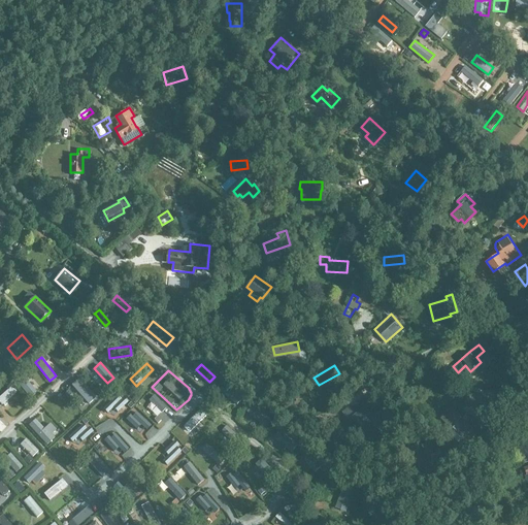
[(24,374),(17,381),(30,397),(37,391),(24,374)]
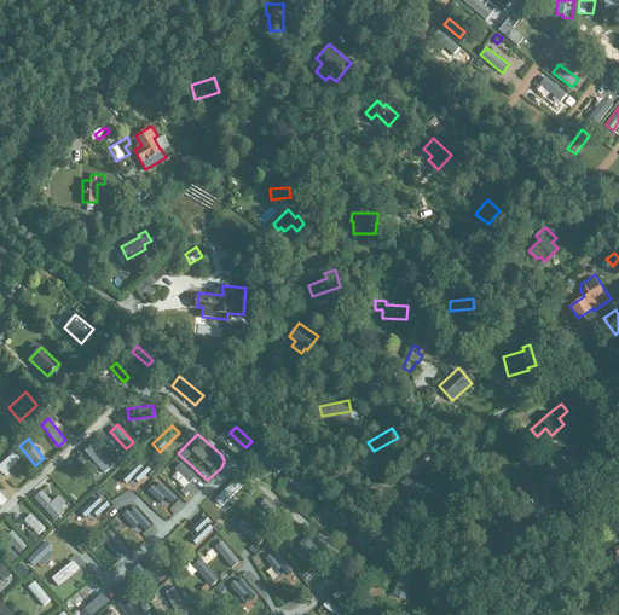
[(110,463),(90,441),(81,448),(102,470),(110,463)]
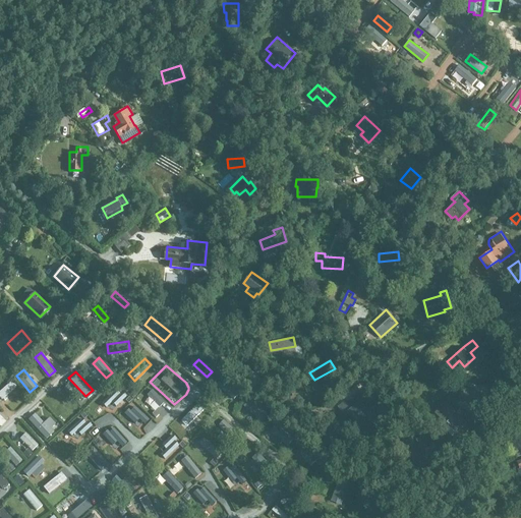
[(238,393),(222,378),(217,383),(234,398),(238,393)]
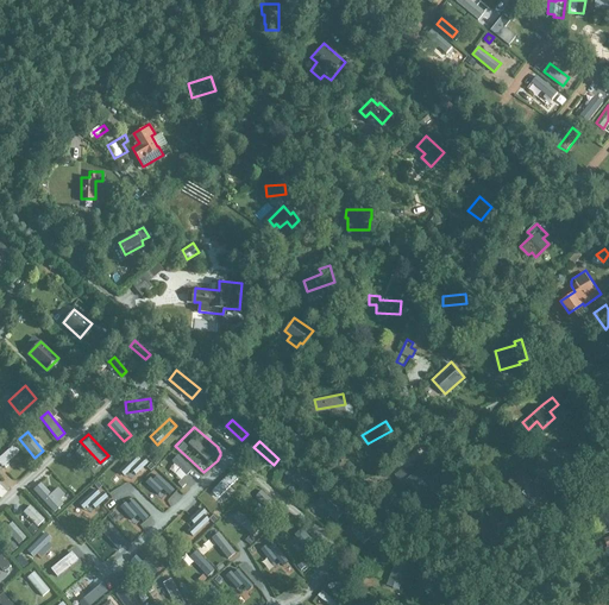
[(7,460),(19,449),(13,443),(0,455),(0,462),(1,465),(2,464),(7,460)]
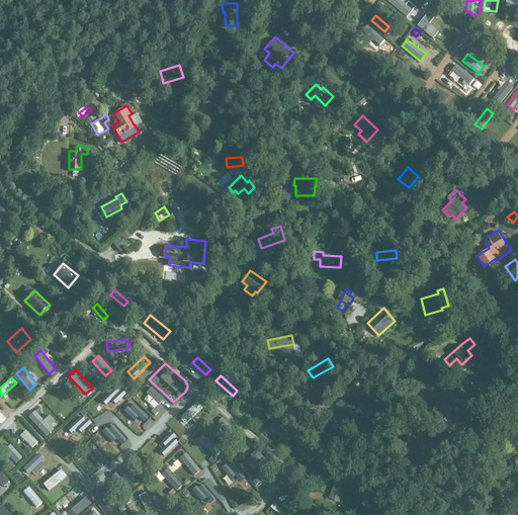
[(59,380),(41,396),(64,422),(82,405),(59,380)]
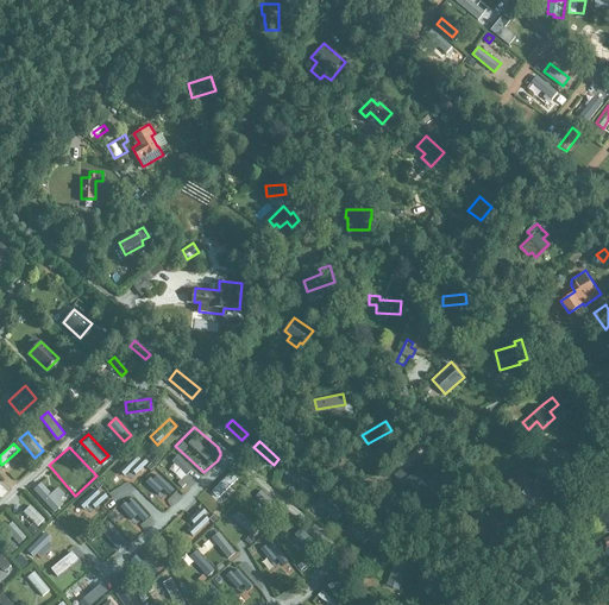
[(142,455),(139,458),(133,452),(118,468),(124,473),(126,471),(132,476),(146,460),(142,455)]
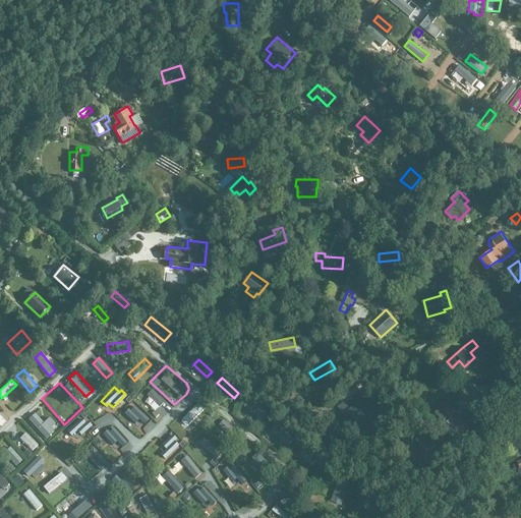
[(164,400),(152,388),(146,393),(153,400),(149,403),(155,409),(164,400)]
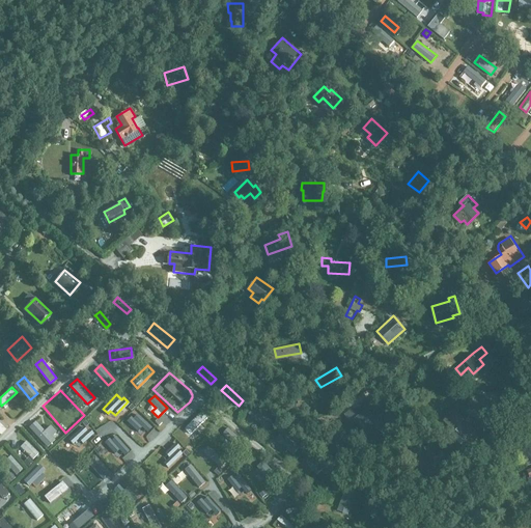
[(370,429),(380,422),(383,426),(390,421),(369,395),(353,409),(370,429)]
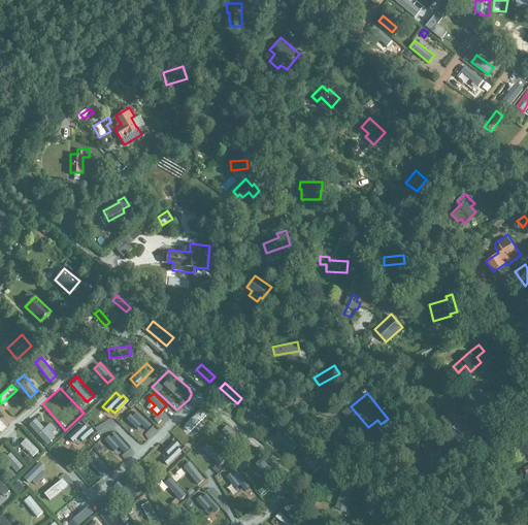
[(462,409),(481,417),(485,406),(466,399),(462,409)]
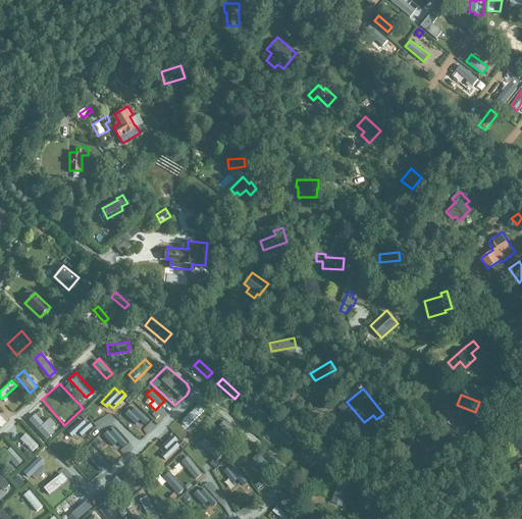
[(268,413),(251,399),(246,404),(263,418),(268,413)]
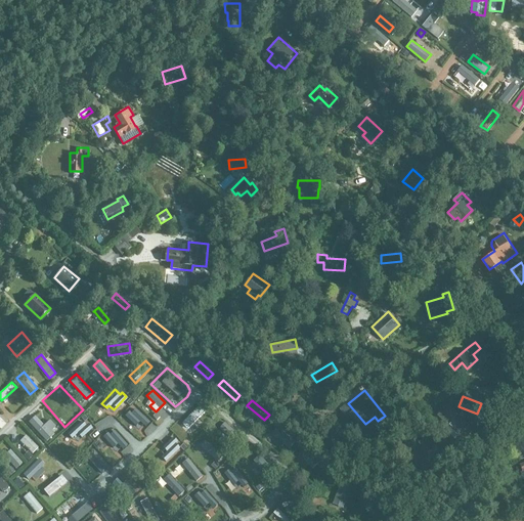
[(194,420),(205,409),(200,403),(179,424),(189,434),(199,424),(194,420)]
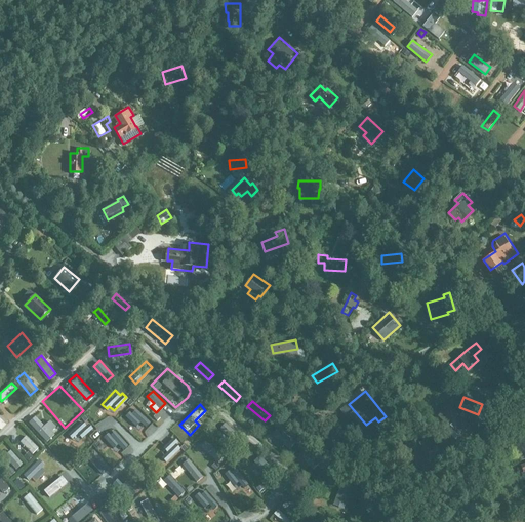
[(459,432),(465,437),(473,428),(447,404),(439,413),(449,423),(444,427),(455,437),(459,432)]
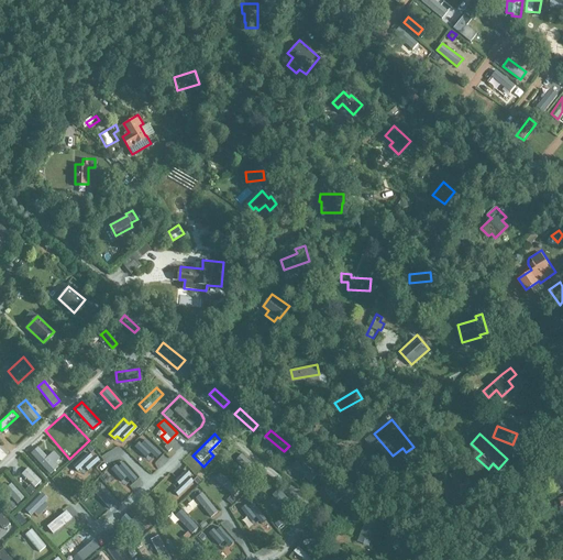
[(159,451),(144,437),(140,442),(138,440),(133,445),(144,454),(148,450),(155,456),(159,451)]
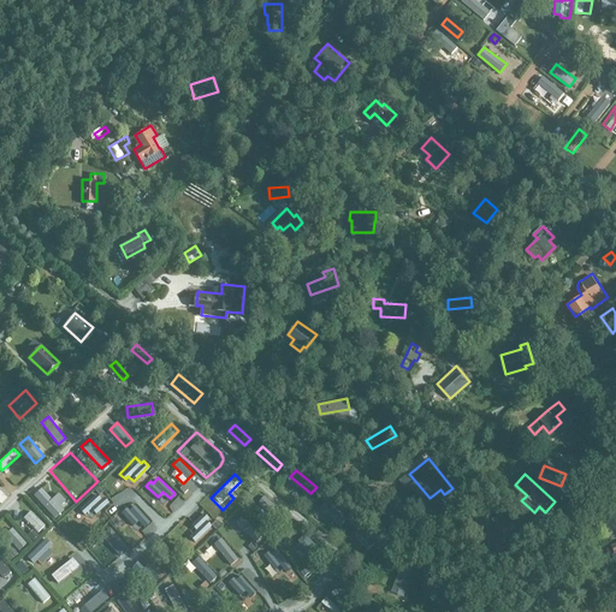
[(175,492),(188,499),(191,493),(178,485),(175,492)]
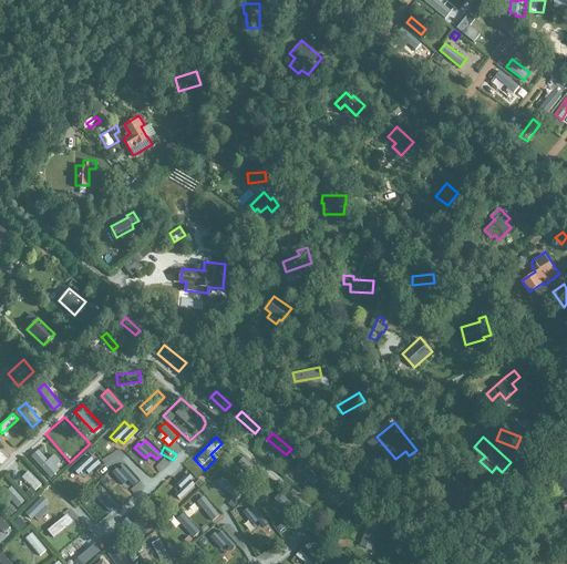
[(45,458),(37,448),(30,454),(50,475),(57,469),(52,464),(59,459),(52,452),(45,458)]
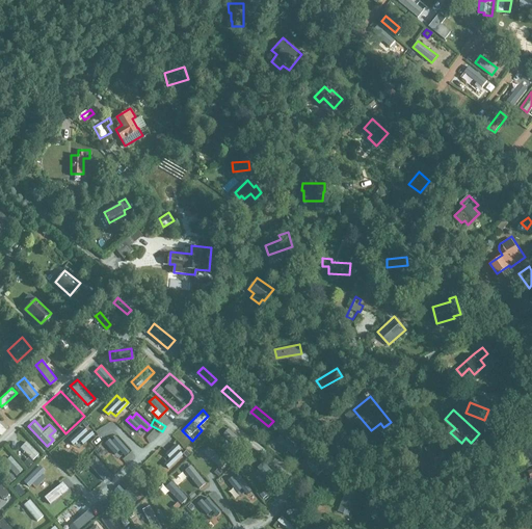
[(88,428),(86,429),(82,424),(68,438),(73,442),(77,439),(81,444),(92,433),(88,428)]
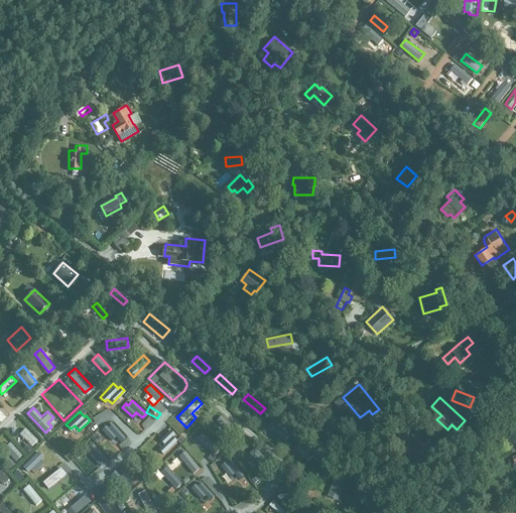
[(235,426),(221,413),(216,418),(231,431),(235,426)]
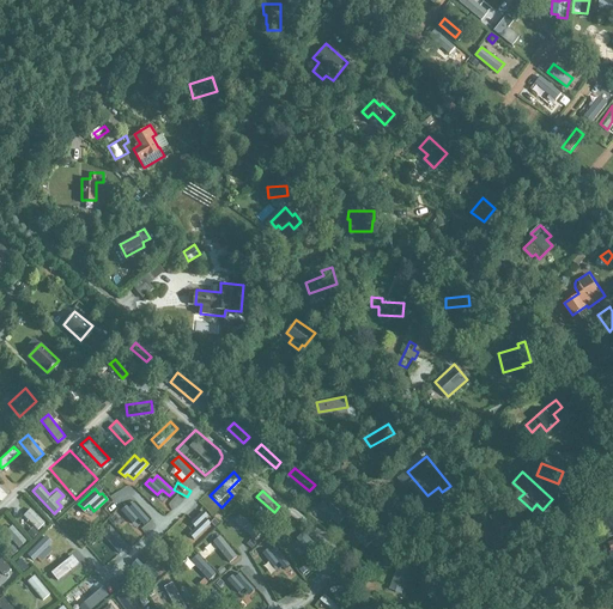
[(158,505),(165,516),(174,510),(167,499),(158,505)]
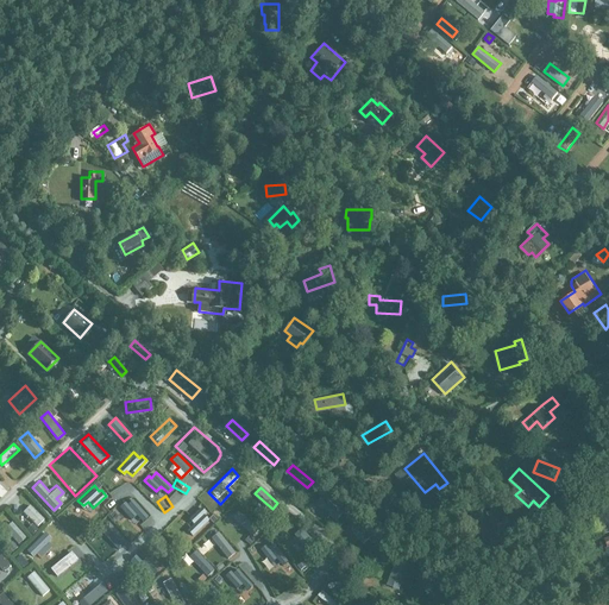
[(324,496),(318,503),(337,518),(343,511),(324,496)]
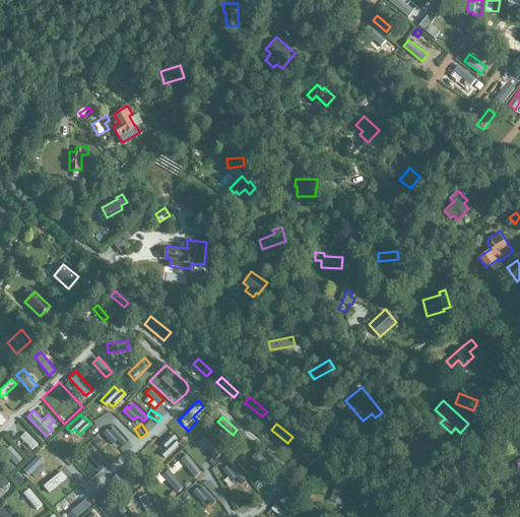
[(114,426),(109,430),(107,428),(102,432),(111,442),(116,438),(121,444),(126,440),(114,426)]
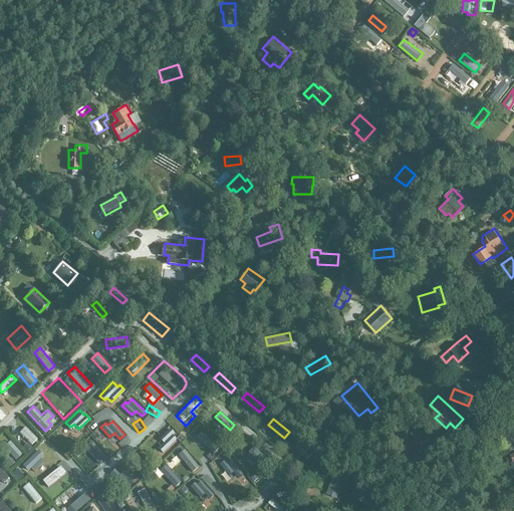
[(25,426),(19,431),(33,444),(38,439),(25,426)]
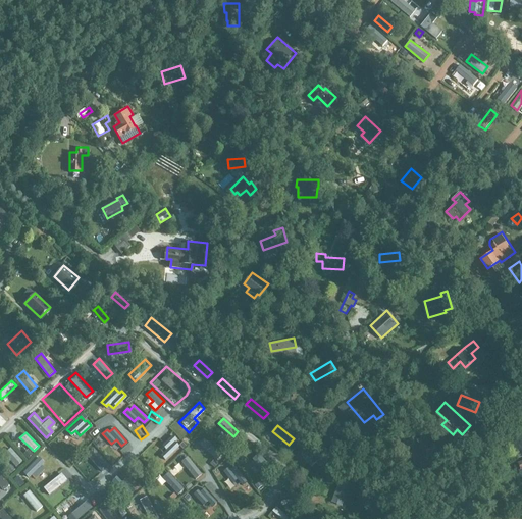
[(178,445),(173,440),(176,437),(172,433),(160,445),(164,449),(160,454),(164,458),(178,445)]
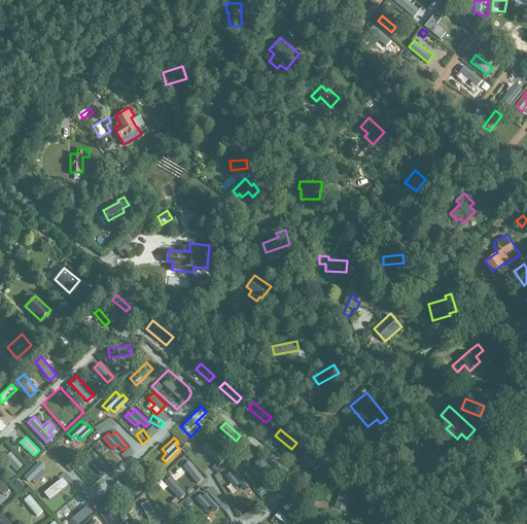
[(224,456),(207,441),(201,448),(218,462),(224,456)]
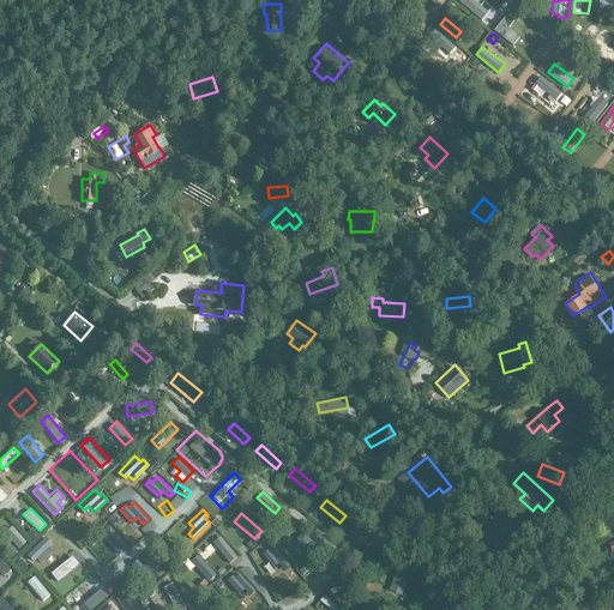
[(509,531),(503,519),(482,529),(488,541),(509,531)]
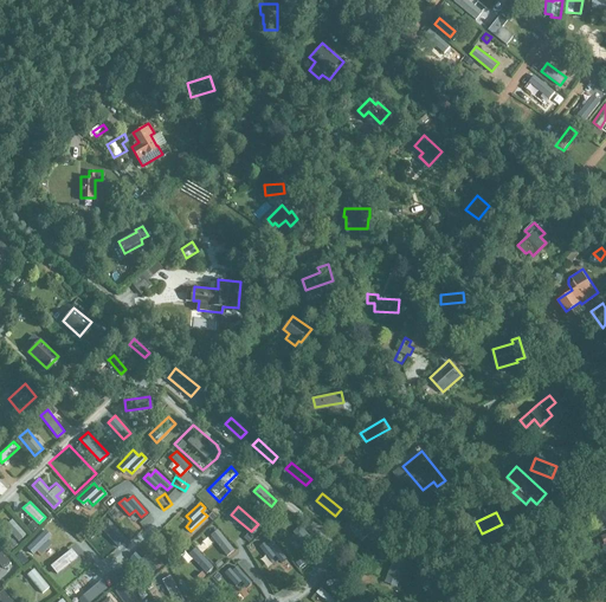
[(5,523),(19,539),(26,532),(12,517),(5,523)]
